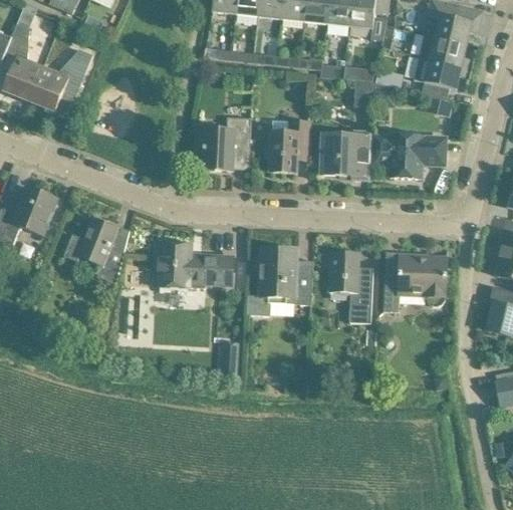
[(59,8),(63,0),(49,0),(48,3),(59,8)]
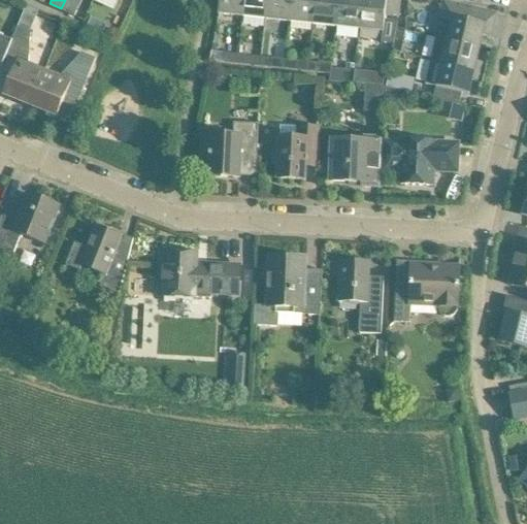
[(77,5),(65,0),(61,8),(73,13),(77,5)]
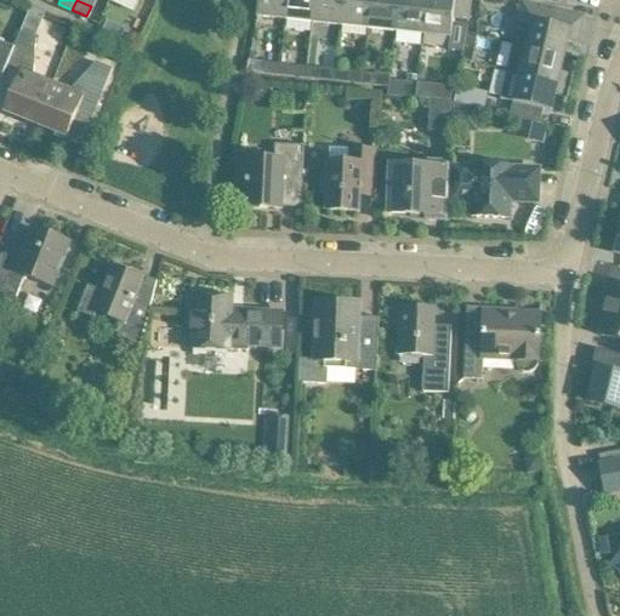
[(284,16),(285,0),(257,0),(256,13),(284,16)]
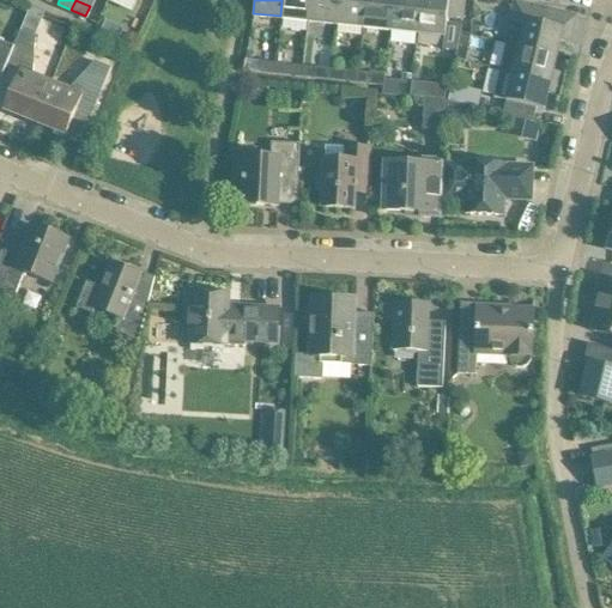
[(308,18),(309,0),(282,0),(280,16),(308,18)]
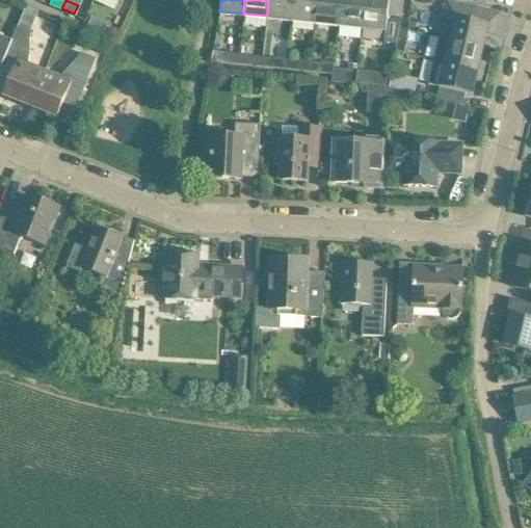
[(290,19),(292,0),(268,0),(267,16),(290,19)]
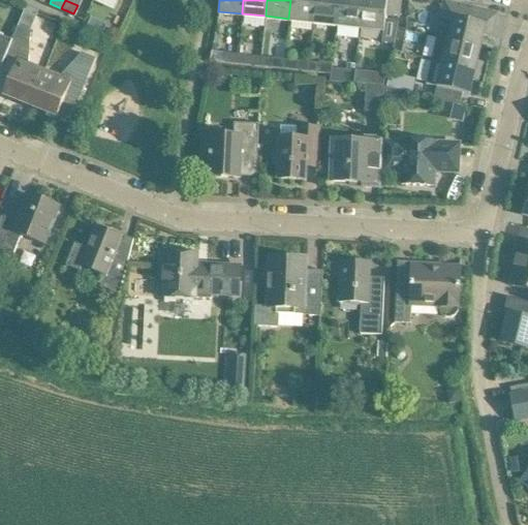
[(312,21),(314,0),(290,0),(288,19),(312,21)]
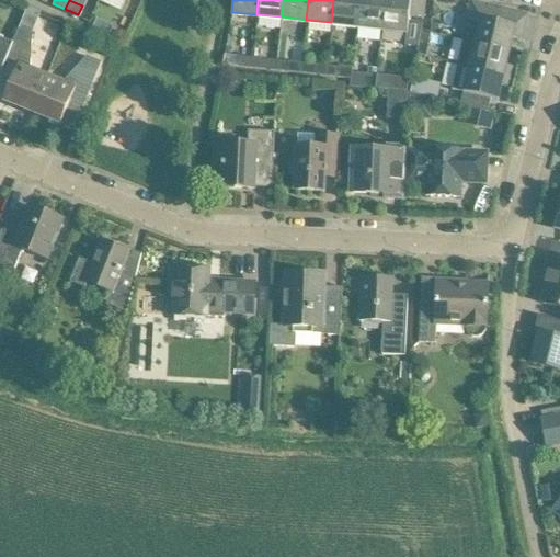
[(356,25),(358,0),(333,0),(331,22),(356,25)]
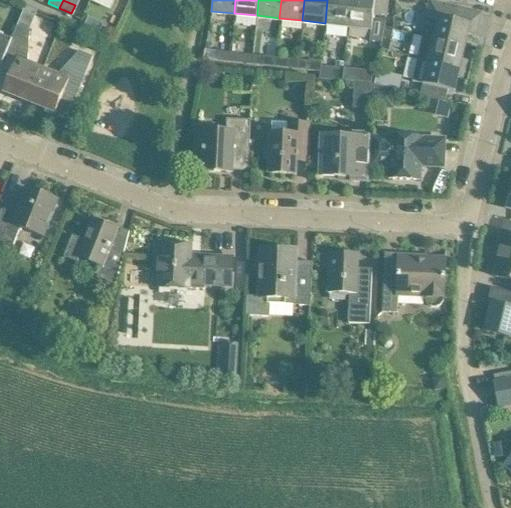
[(348,25),(350,0),(327,0),(325,23),(348,25)]
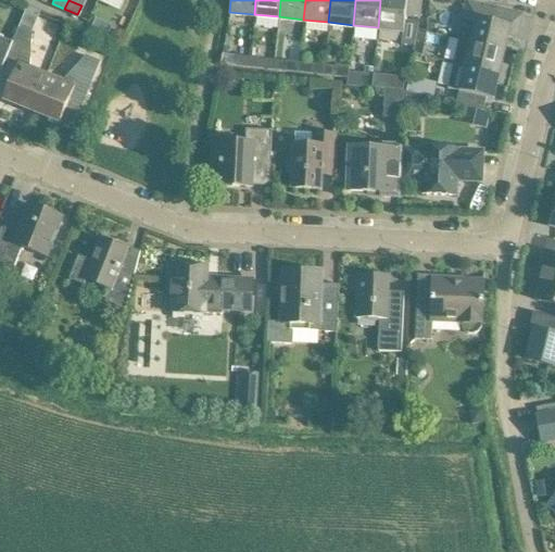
[(380,0),(378,27),(403,29),(402,41),(413,44),(416,26),(417,26),(420,0),(380,0)]
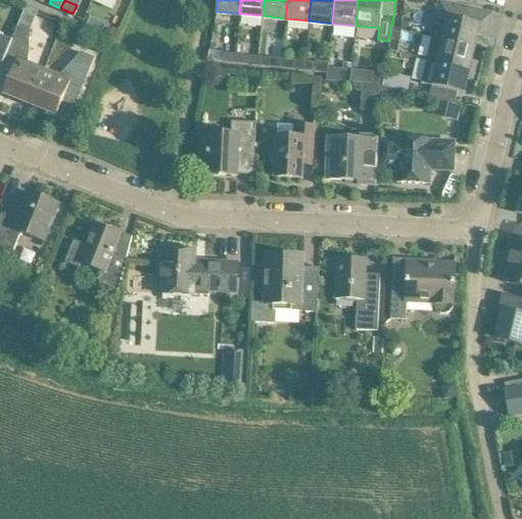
[(446,17),(441,37),(474,45),(477,32),(484,33),(486,25),(487,25),(491,10),(446,0),(437,0),(434,14),(446,17)]
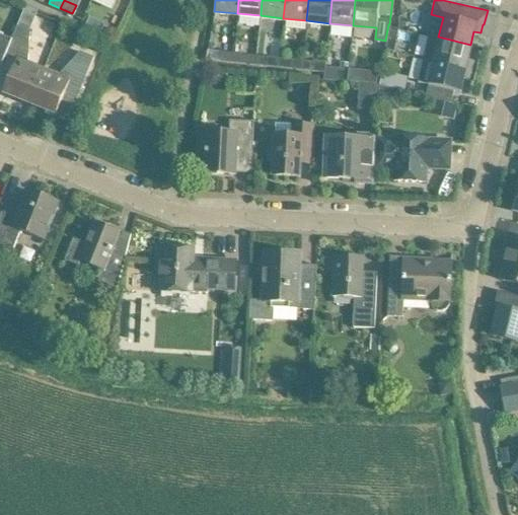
[(29,100),(42,67),(26,60),(29,28),(16,23),(11,37),(4,53),(15,57),(2,89),(29,100)]
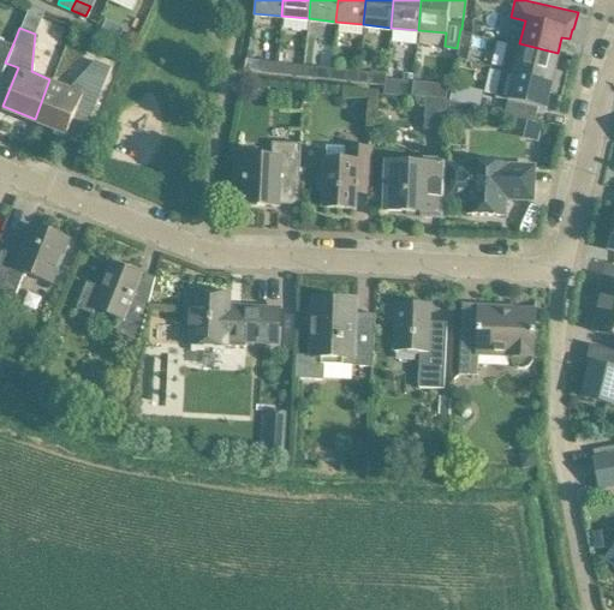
[(460,29),(457,48),(455,57),(466,59),(471,31),(462,29),(460,29)]
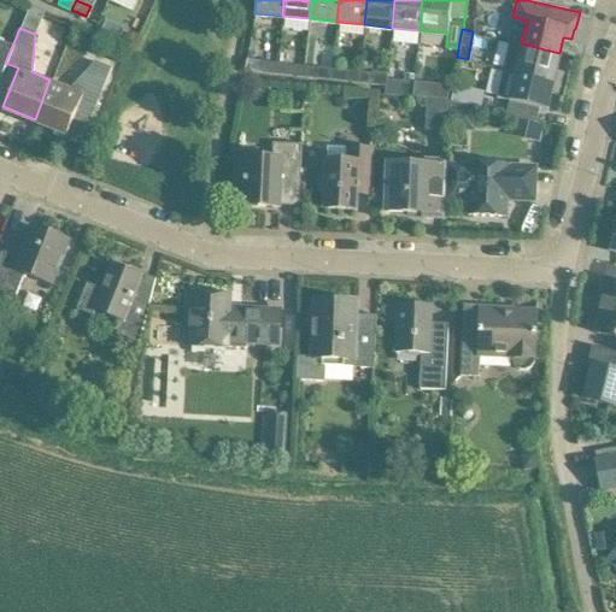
[(0,74),(5,63),(13,43),(0,37),(0,74)]
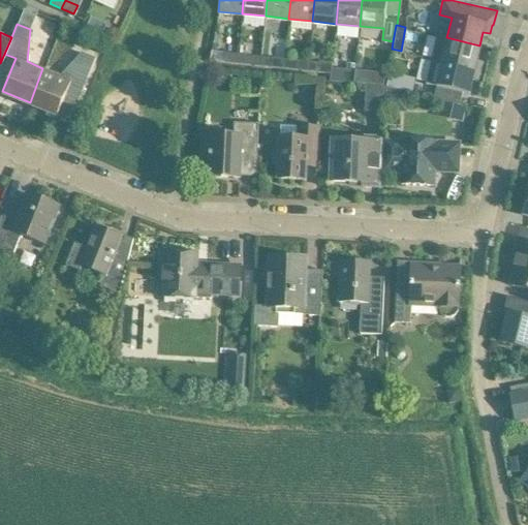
[(479,45),(446,37),(436,35),(430,58),(441,60),(482,70),(483,70),(483,69),(482,69),(484,60),(476,58),(479,45)]
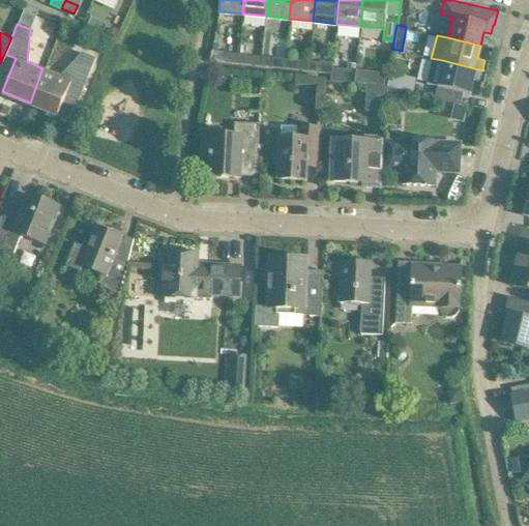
[(59,75),(42,68),(30,103),(56,113),(63,97),(76,103),(94,56),(80,50),(59,75)]
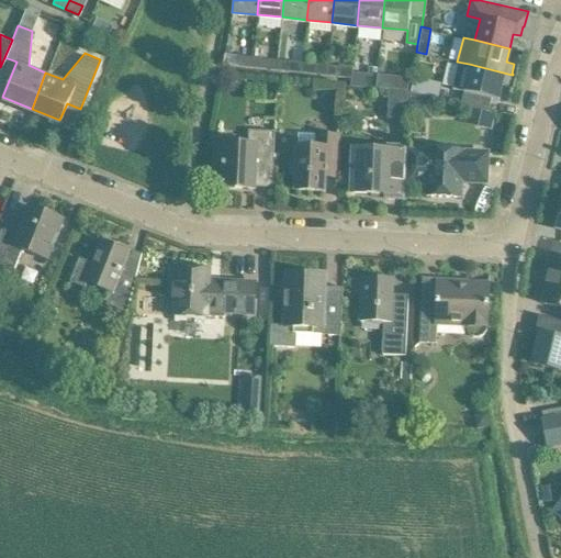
[(251,65),(253,55),(238,53),(237,64),(251,65)]
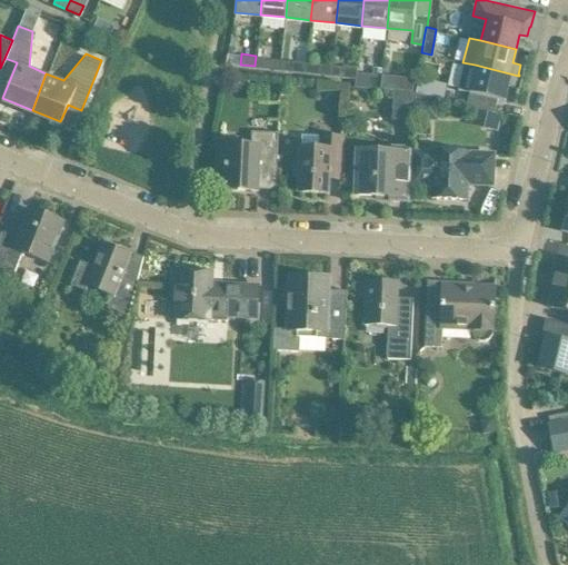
[(270,57),(256,56),(255,66),(269,68),(270,57)]
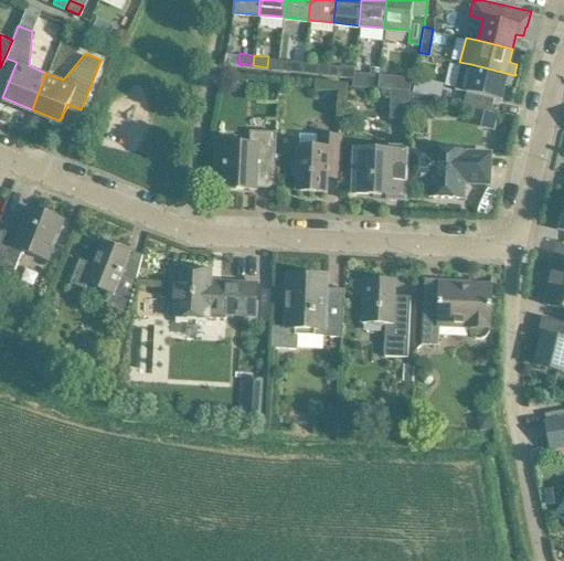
[(302,71),(304,61),(289,59),(288,70),(302,71)]
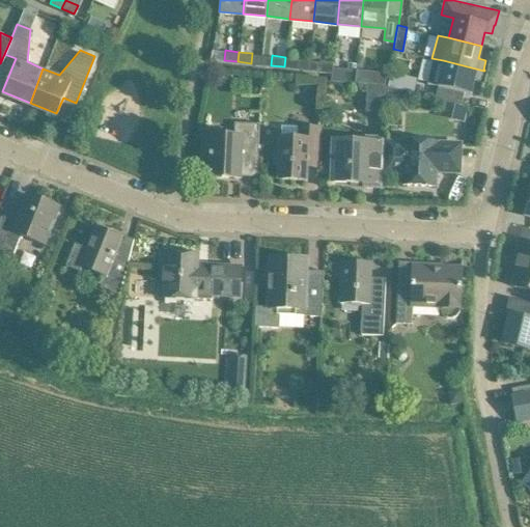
[(299,58),(285,57),(284,66),(298,67),(299,58)]
